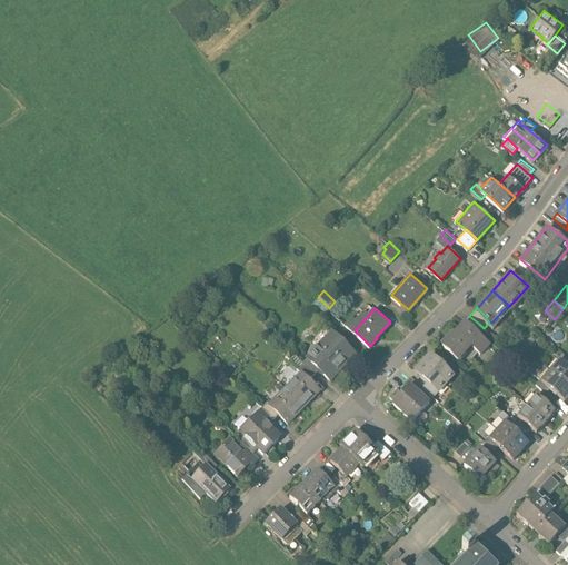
[(469,316),(469,315),(465,320),(466,321),(475,328),(479,324),(469,316)]
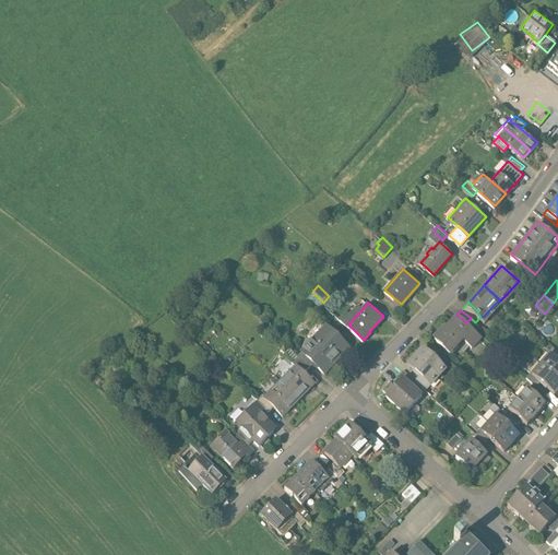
[(458,316),(448,327),(446,326),(444,327),(436,337),(444,345),(443,345),(451,352),(460,342),(455,339),(460,333),(473,344),(481,335),(466,322),(458,316)]
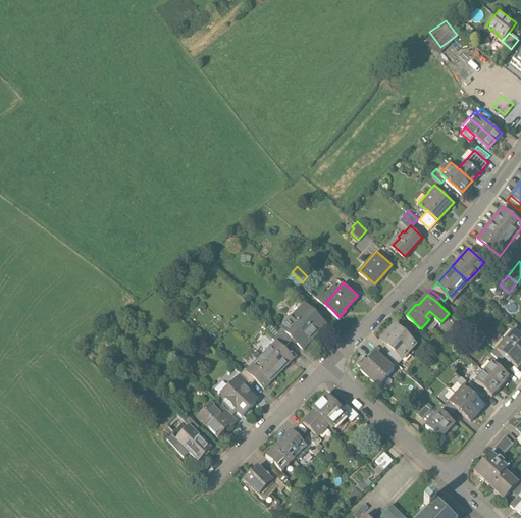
[(307,306),(297,317),(294,314),(282,326),(294,337),(303,346),(326,322),(305,303),(307,306)]
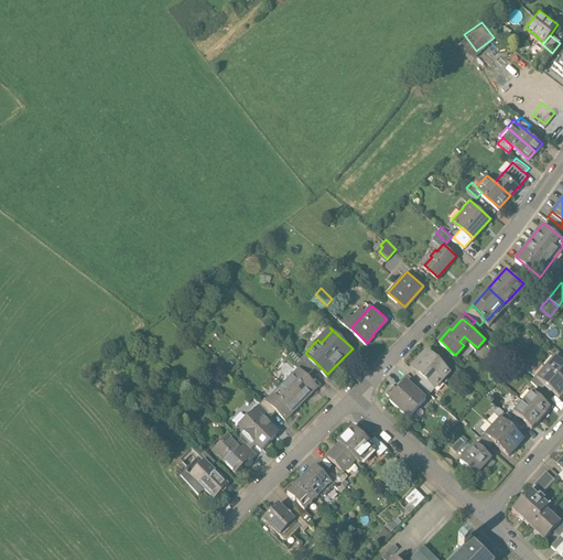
[(562,352),(559,348),(553,354),(555,356),(556,355),(562,362),(562,352)]
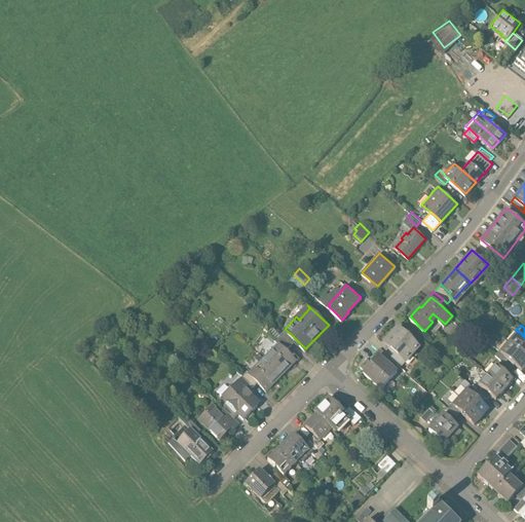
[(410,335),(399,326),(391,333),(413,352),(420,344),(410,335)]
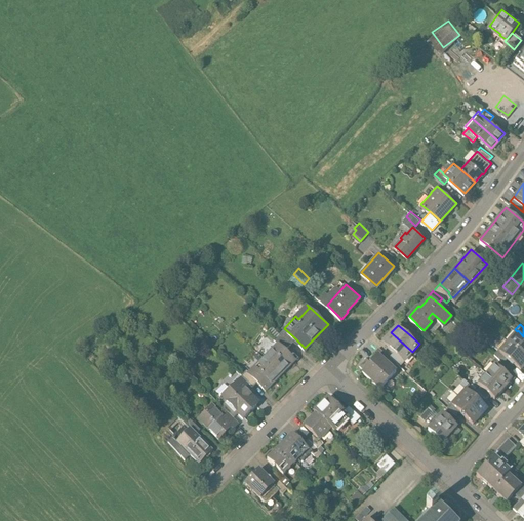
[(295,338),(284,328),(280,332),(290,344),(295,338)]
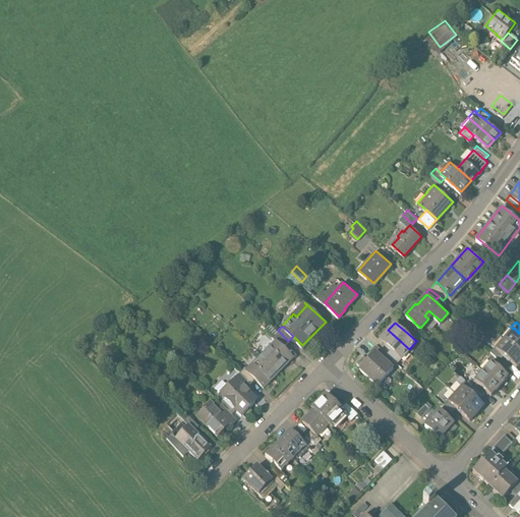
[(420,337),(410,328),(406,332),(416,341),(420,337)]
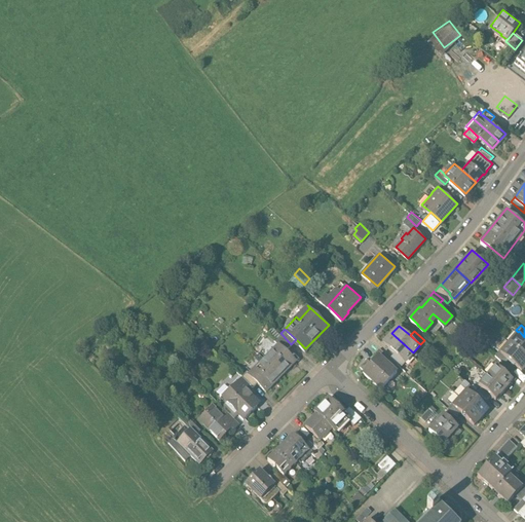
[(524,337),(519,331),(518,332),(510,341),(524,353),(524,337)]
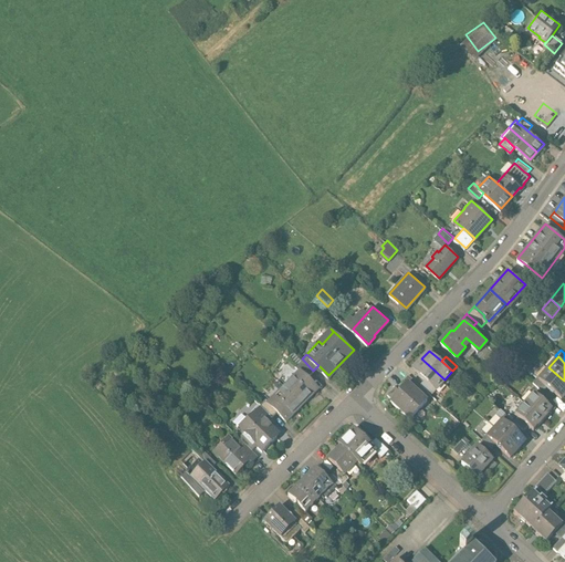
[(313,371),(302,358),(295,365),(300,370),(301,368),(307,376),(313,371)]
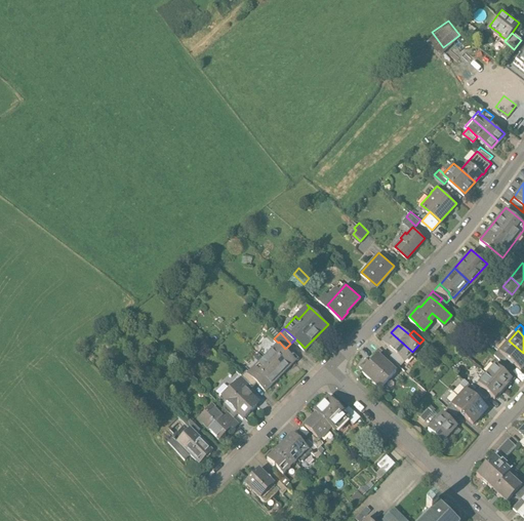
[(412,352),(391,332),(384,341),(394,350),(405,360),(412,352)]
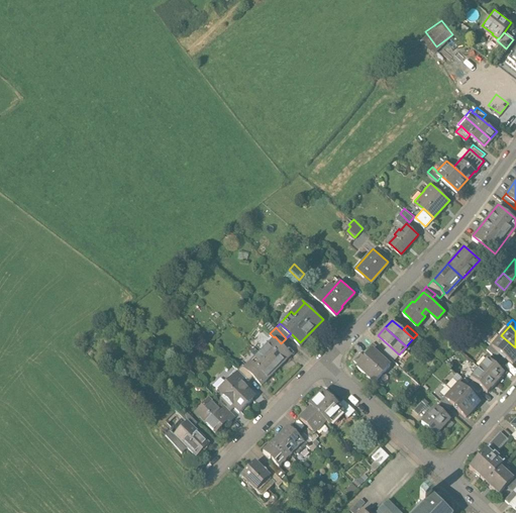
[(515,347),(501,335),(493,344),(501,351),(513,363),(515,360),(515,347)]
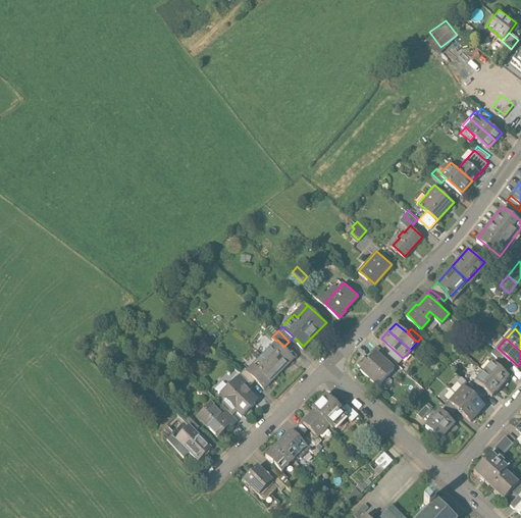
[(283,347),(277,340),(276,341),(262,355),(279,371),(294,357),(283,347)]
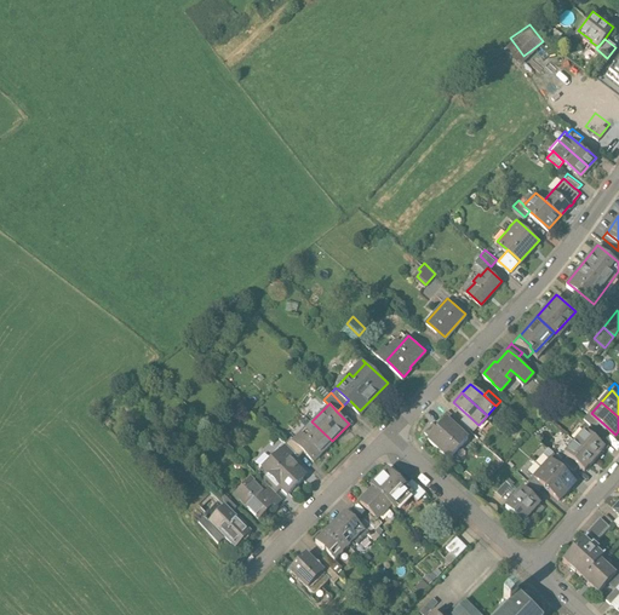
[(458,415),(448,408),(443,413),(447,417),(453,421),(458,415)]
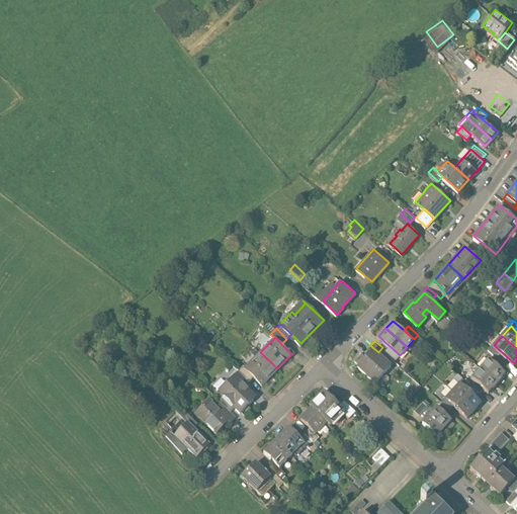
[(502,352),(494,345),(493,343),(488,348),(496,355),(498,357),(502,352)]
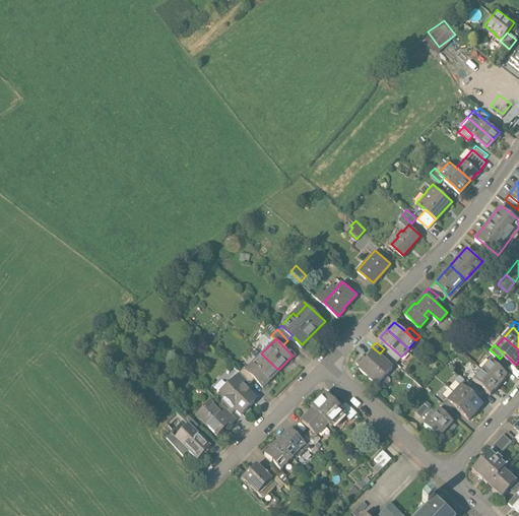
[(401,357),(390,346),(386,351),(397,361),(401,357)]
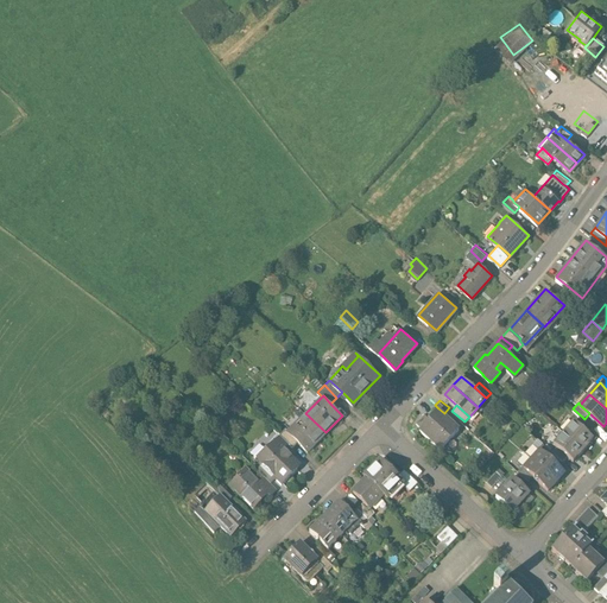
[(444,413),(438,408),(431,417),(423,425),(421,427),(442,446),(460,427),(444,413)]
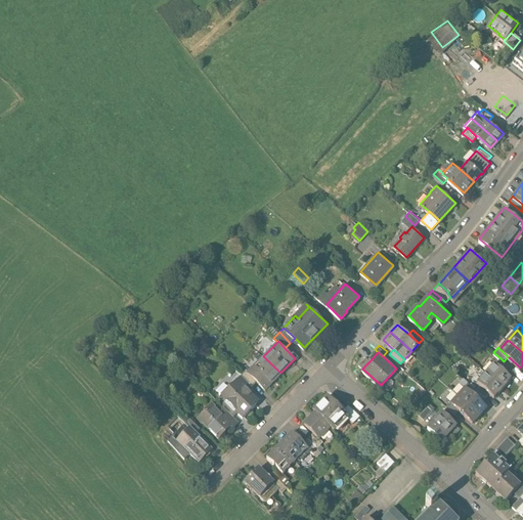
[(366,355),(359,362),(364,366),(372,359),(366,355)]
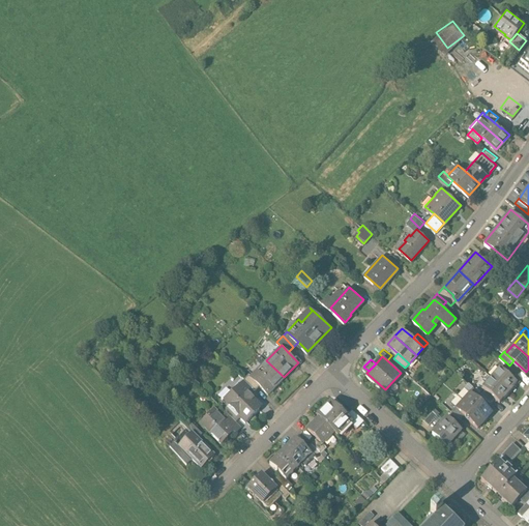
[(284,377),(266,360),(252,375),(252,376),(260,384),(268,392),(284,377)]
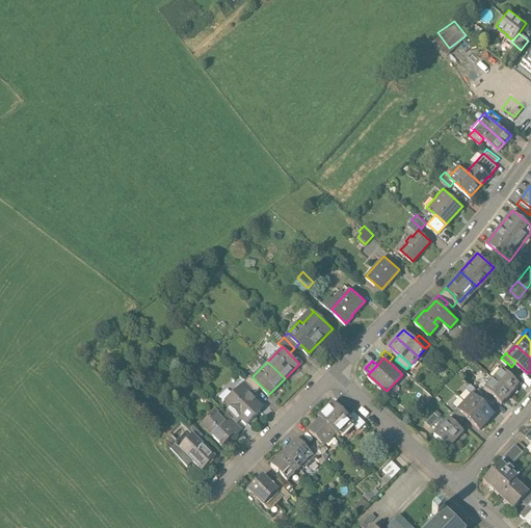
[(511,367),(509,365),(505,369),(514,377),(519,373),(511,367)]
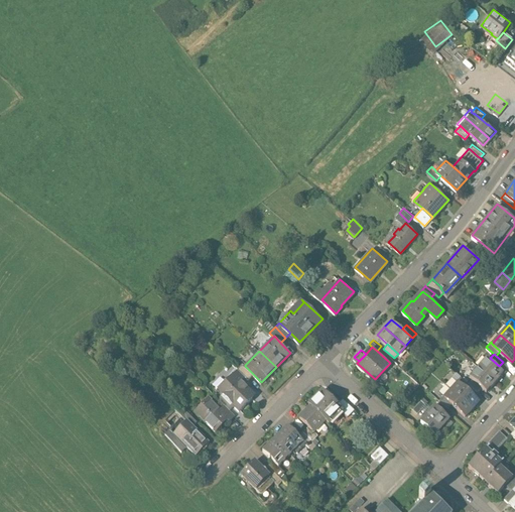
[(490,358),(487,356),(479,366),(496,381),(501,375),(500,375),(504,371),(499,366),(490,358)]
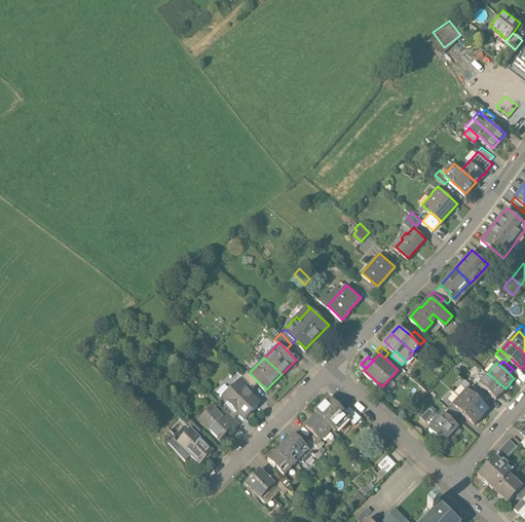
[(258,381),(250,373),(250,372),(248,370),(242,375),(250,382),(254,385),(258,381)]
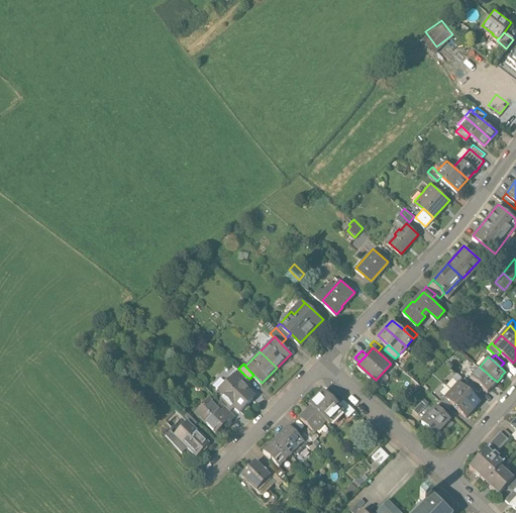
[(497,382),(480,367),(471,376),(474,379),(483,387),(488,391),(491,387),(492,387),(497,382)]
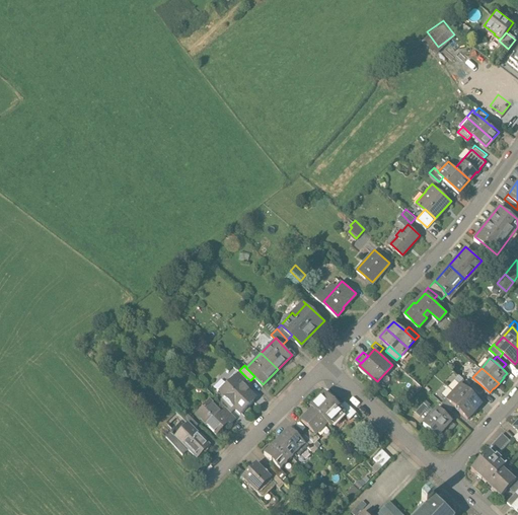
[(239,370),(238,369),(233,373),(235,375),(242,382),(242,381),(246,377),(239,370)]
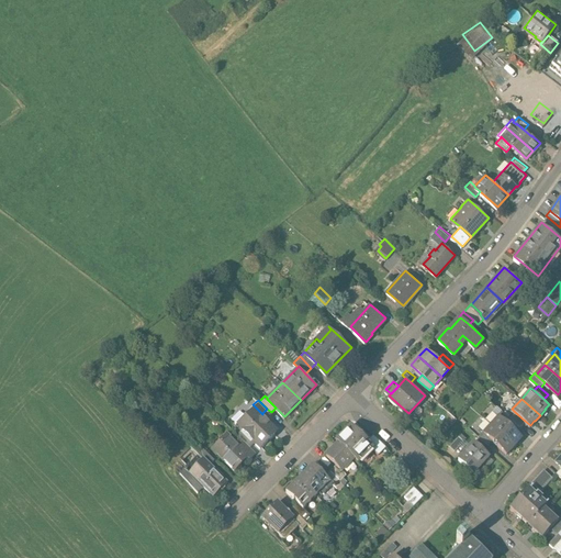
[(253,404),(245,413),(245,412),(236,421),(238,424),(255,406),(253,404)]
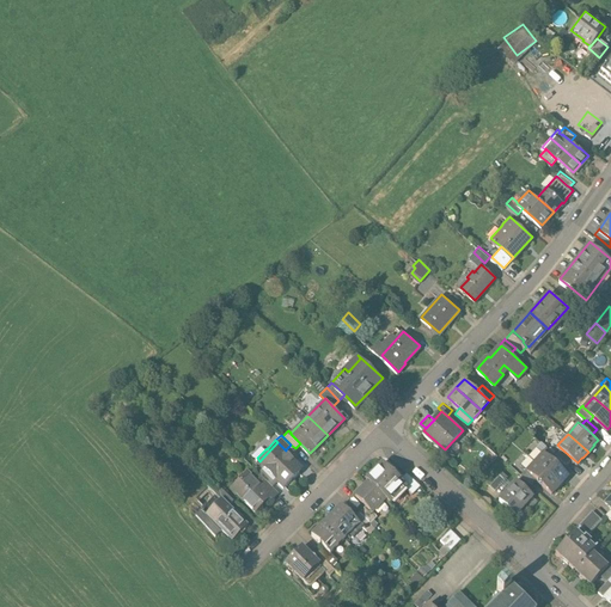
[(299,464),(286,449),(286,451),(277,442),(260,461),(262,464),(263,464),(277,479),(285,485),(299,470),(299,464)]
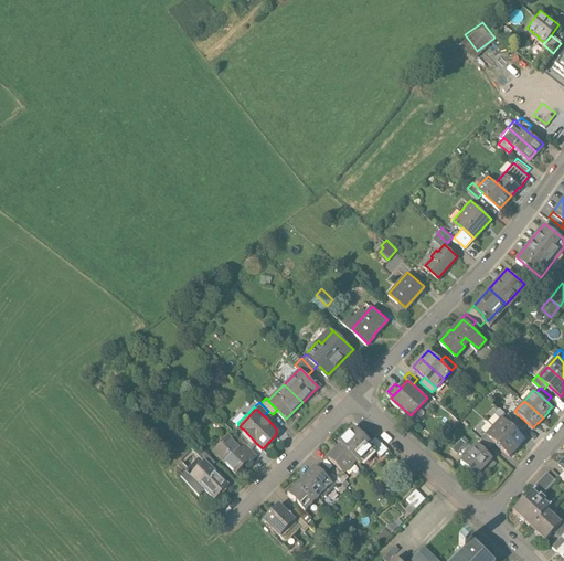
[(513,419),(506,411),(501,416),(502,417),(510,425),(514,420),(513,419)]
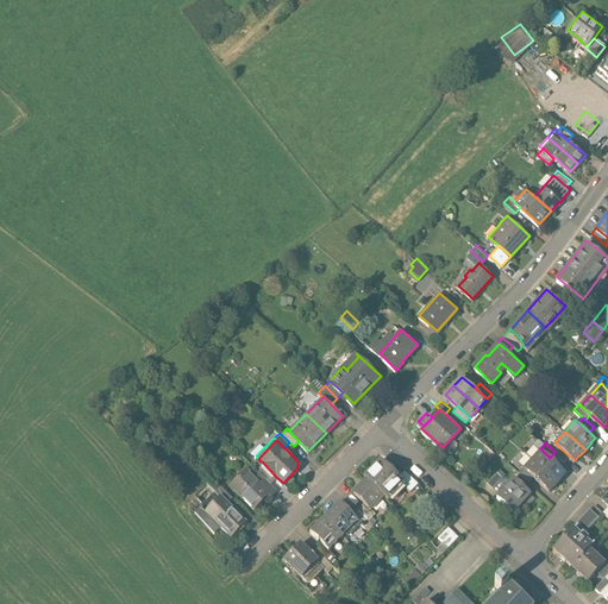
[(569,455),(558,446),(553,451),(555,452),(564,460),(569,455)]
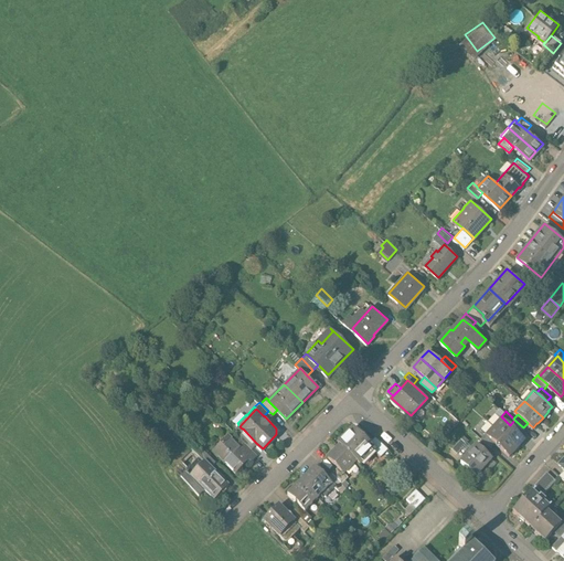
[(510,425),(502,417),(495,425),(518,446),(524,438),(510,425)]
